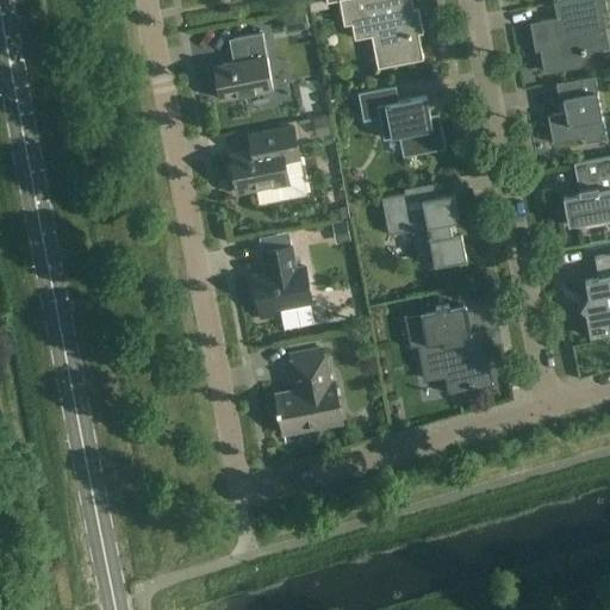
[(307,0),(310,12),(327,8),(327,2),(338,0),(344,25),(352,24),(354,39),(384,33),(390,66),(423,60),(418,35),(423,33),(418,8),(409,11),(406,0),(307,0)]
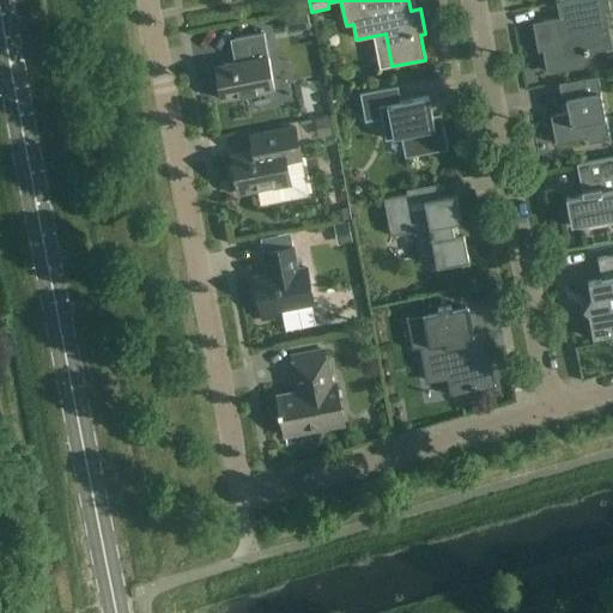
[(572,0),(576,16),(559,18),(538,22),(533,30),(538,53),(544,52),(547,73),(582,66),(587,58),(587,55),(588,54),(588,53),(607,49),(600,12),(610,10),(607,0),(572,0)]
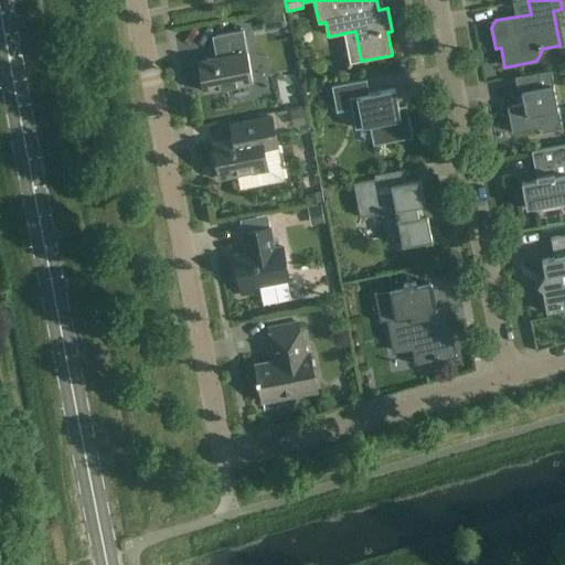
[(196,62),(199,71),(203,92),(253,83),(243,31),(216,35),(220,57),(196,62)]
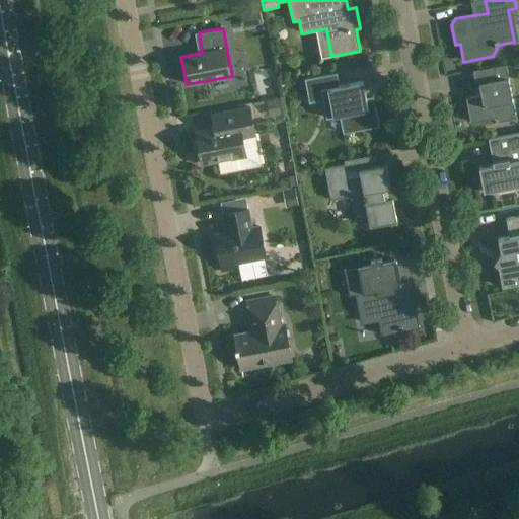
[(480,95),(477,96),(465,98),(470,123),(497,118),(498,122),(512,119),(509,102),(512,101),(508,78),(505,79),(502,66),(472,72),(475,86),(478,85),(480,95)]
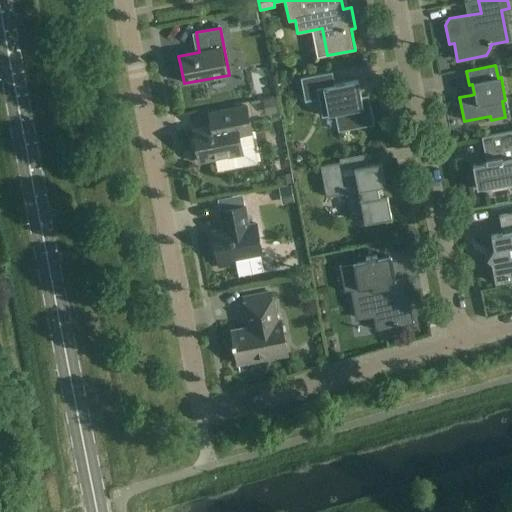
[(363,107),(361,97),(358,81),(334,85),(332,72),(300,78),(305,102),(319,99),(322,116),(334,114),(338,132),(373,125),(370,106),(363,107)]
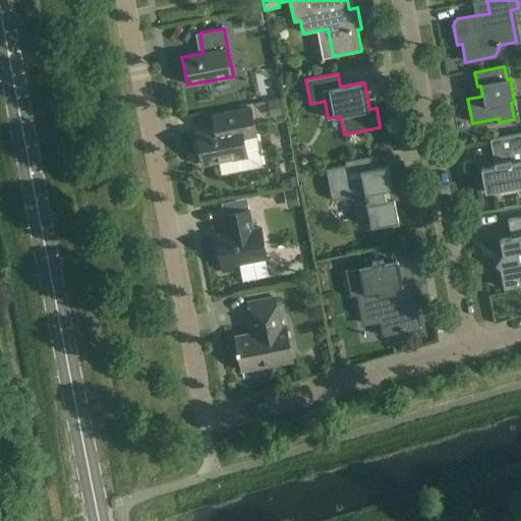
[(267,102),(270,117),(282,115),(279,99),(267,102)]
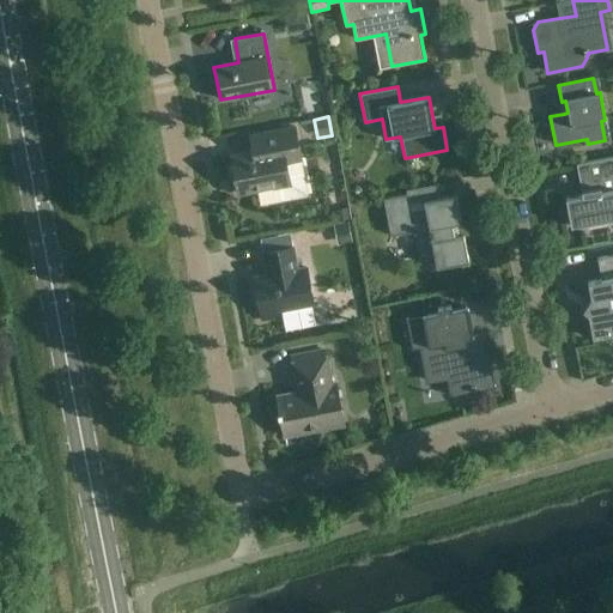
[(250,135),(253,152),(231,157),(232,164),(230,168),(232,183),(236,186),(238,194),(290,184),(285,163),(301,159),(295,127),(250,135)]
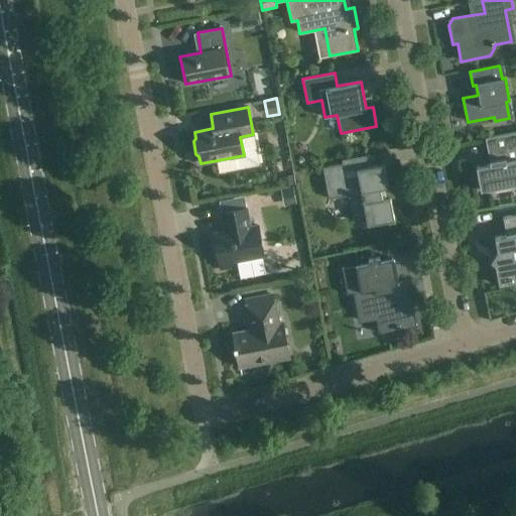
[(515,132),(485,138),(488,153),(492,153),(493,159),(489,160),(490,164),(476,167),(481,190),(494,187),(495,191),(511,188),(510,184),(515,183),(515,132)]
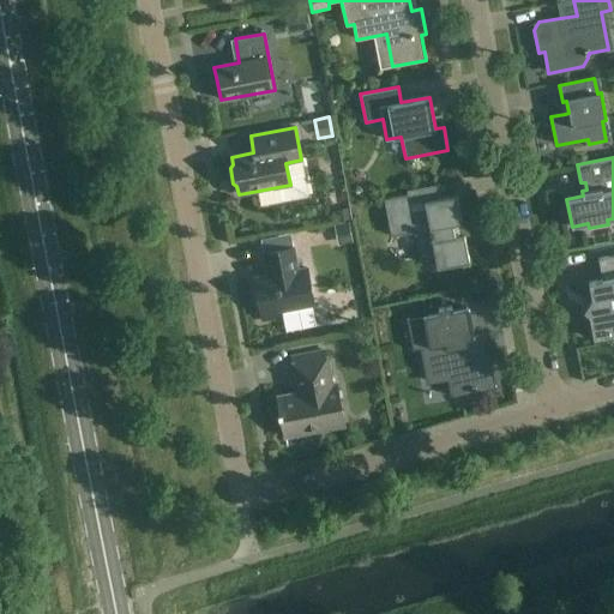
[(437,268),(469,262),(464,234),(459,235),(457,223),(462,222),(456,196),(425,202),(426,208),(411,210),(409,194),(384,199),(391,236),(414,232),(420,264),(435,260),(437,268)]
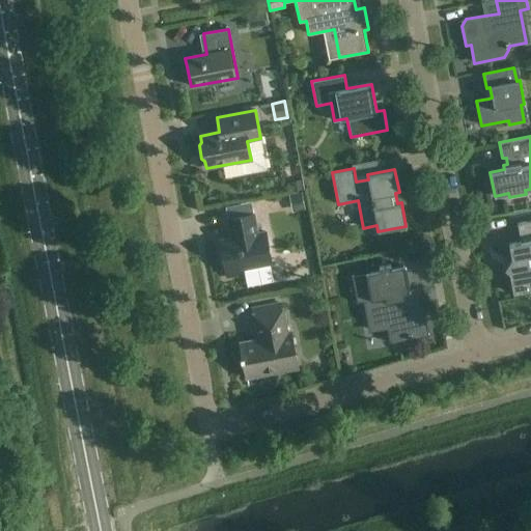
[(302,189),(300,180),(290,182),(292,191),(302,189)]
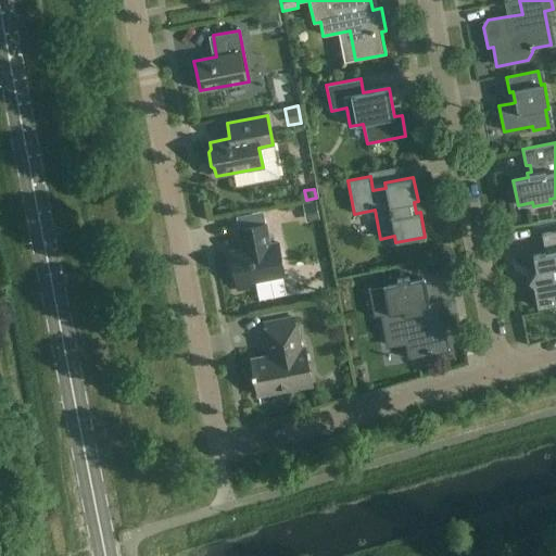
[(318,220),(315,201),(302,203),(305,223),(318,220)]
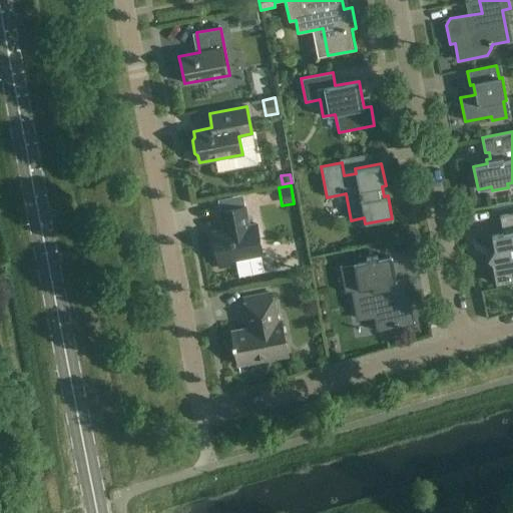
[(474,227),(490,222),(484,203),(469,207),(474,227)]
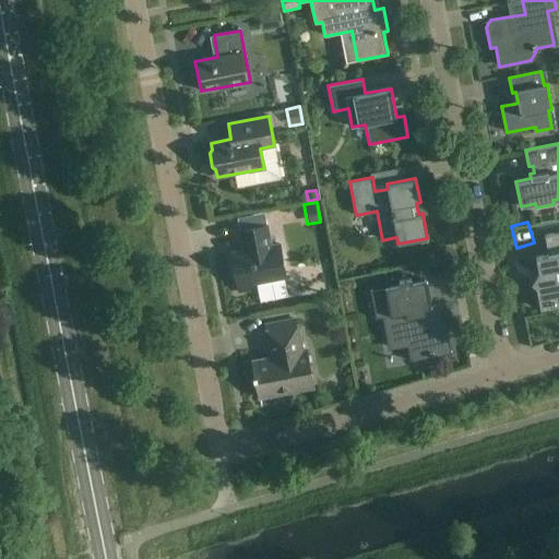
[(247,251),(244,251),(232,253),(233,260),(230,263),(233,277),(237,280),(239,293),(257,289),(256,283),(285,277),(280,245),(271,246),(266,225),(239,230),(242,246),(246,246),(247,251)]
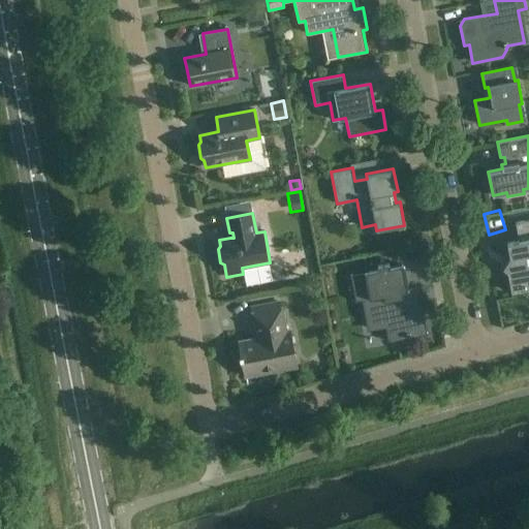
[(502,269),(507,272),(511,292),(528,289),(528,220),(515,223),(519,241),(506,243),(509,257),(502,269)]
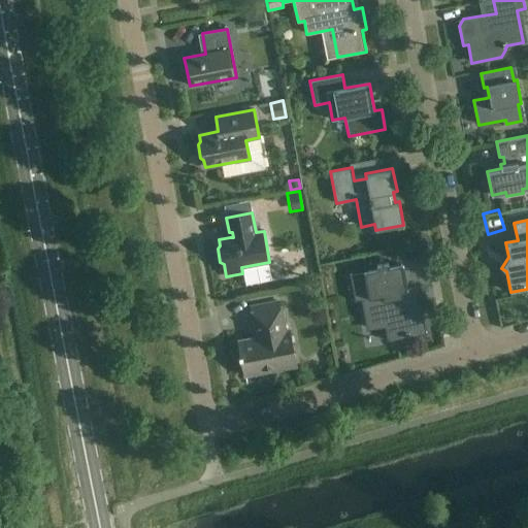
[(414,303),(410,289),(405,290),(401,265),(389,267),(388,264),(376,266),(377,269),(365,272),(370,298),(383,295),(385,310),(386,310),(388,319),(393,326),(398,332),(401,335),(405,335),(406,336),(407,335),(408,336),(424,333),(418,302),(414,303)]
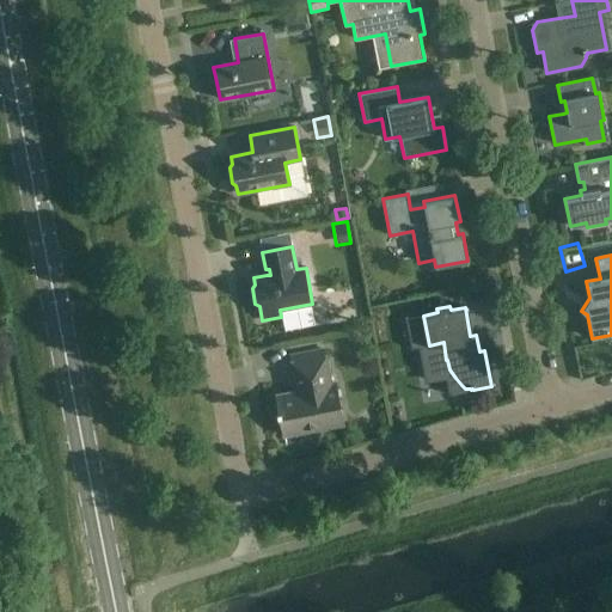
[(301,391),(298,392),(276,396),(280,411),(277,411),(277,416),(280,416),(283,435),(287,435),(287,433),(304,429),(304,432),(343,424),(335,384),(330,385),(324,350),(291,356),(295,381),(299,380),(301,391)]
